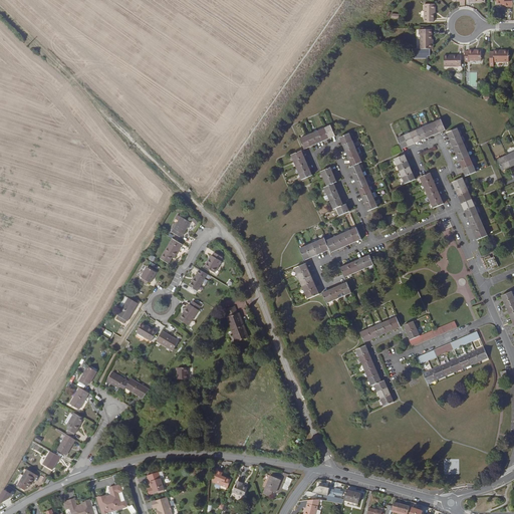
[(435,9),(435,4),(424,4),(424,22),(434,22),(434,9),(435,9)]
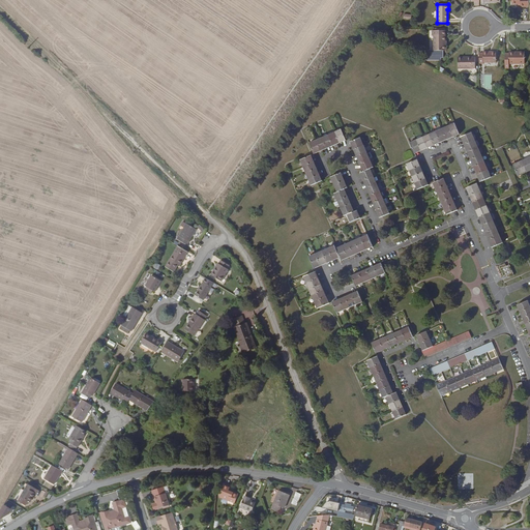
[(445,45),(445,30),(432,30),(432,36),(434,36),(433,51),(446,51),(446,45),(445,45)]
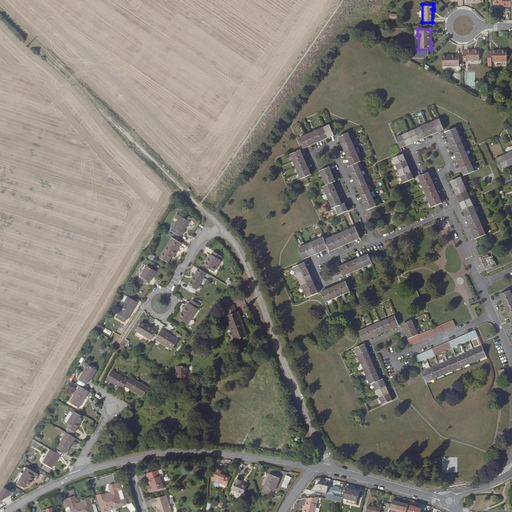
[(463,51),(463,62),(467,62),(467,61),(479,61),(479,50),(467,50),(466,51),(463,51)]
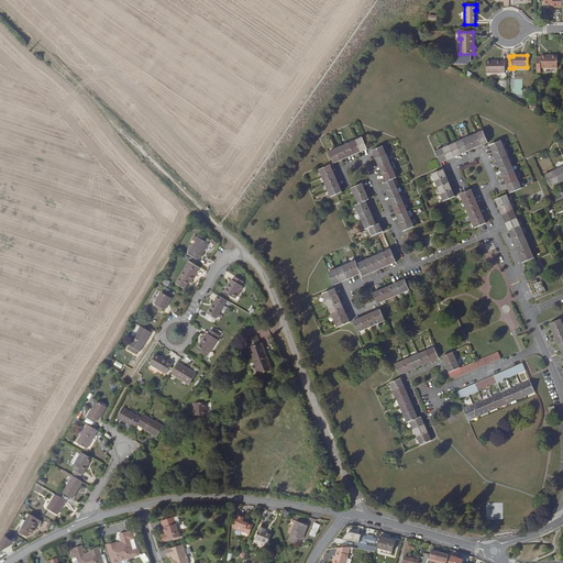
[(537,57),(537,73),(540,73),(540,68),(558,68),(558,55),(550,55),(550,56),(540,56),(540,57),(537,57)]
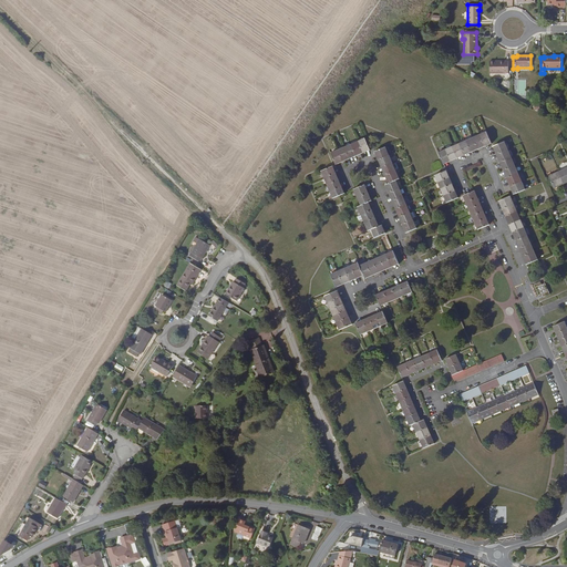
[(508,74),(508,61),(490,61),(490,73),(508,74)]
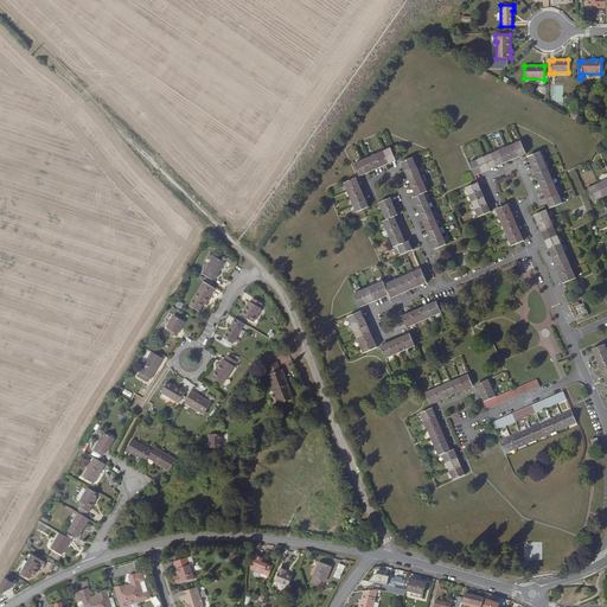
[(470,164),(474,177),(526,154),(521,141),(470,164)]
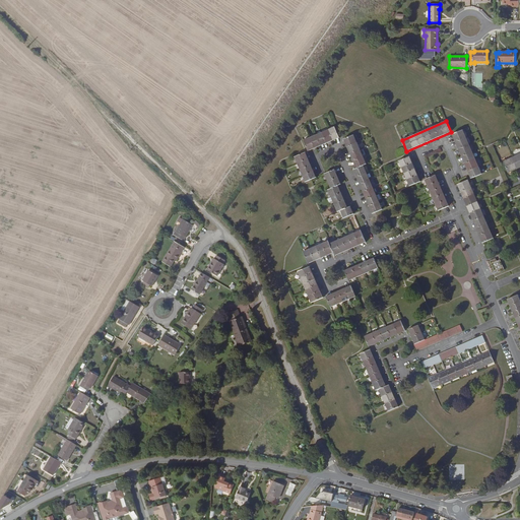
[(308,151),(339,138),(334,127),(304,140),(308,151)]
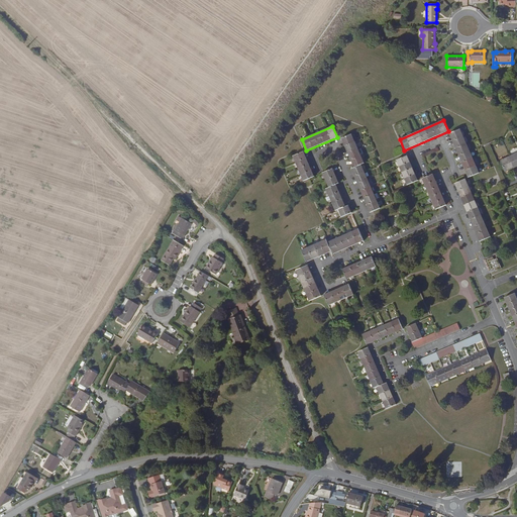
[(479,173),(459,129),(449,134),(469,178),(479,173)]
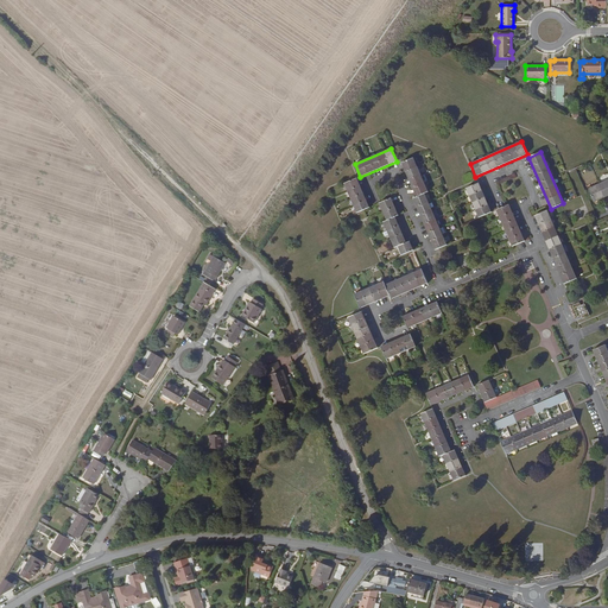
[(435,251),(447,245),(424,194),(428,192),(413,158),(401,163),(417,197),(413,198),(435,251)]
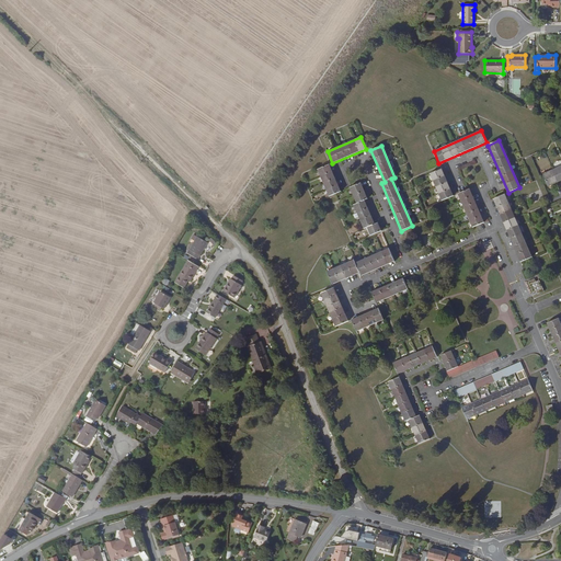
[(330,196),(341,192),(329,164),(318,170),(330,196)]
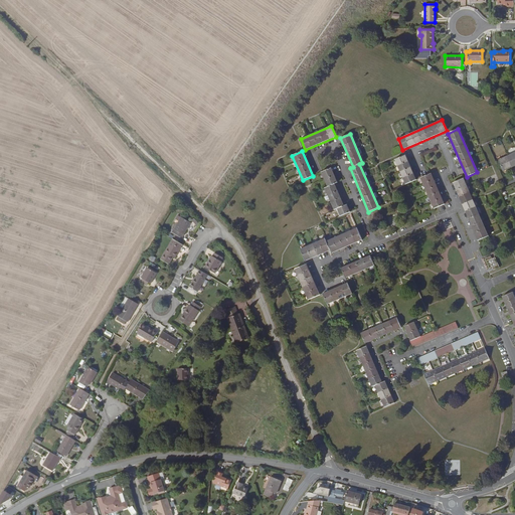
[(514,166),(514,152),(498,160),(503,171),(514,166)]
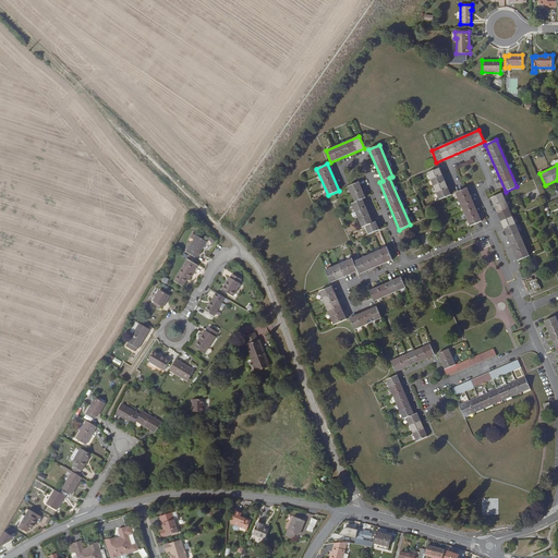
[(439,199),(451,195),(439,168),(428,173),(439,199)]
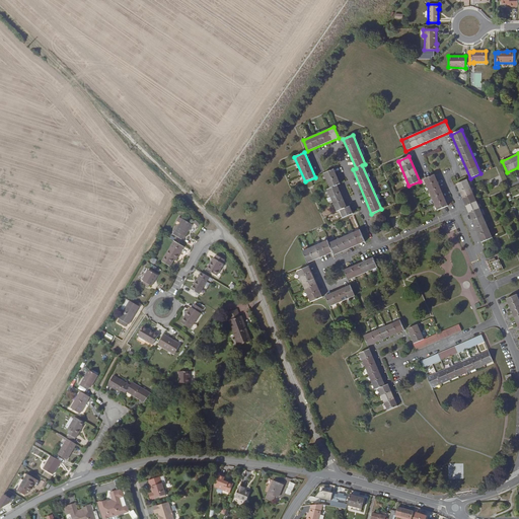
[(343,218),(353,214),(350,207),(347,208),(338,186),(340,184),(334,169),(323,173),(330,189),(327,190),(337,212),(340,211),(343,218)]
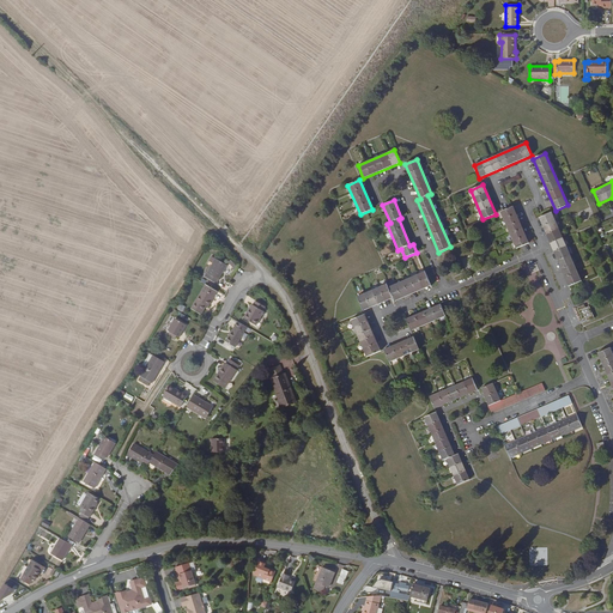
[(516,249),(529,243),(513,206),(501,212),(516,249)]
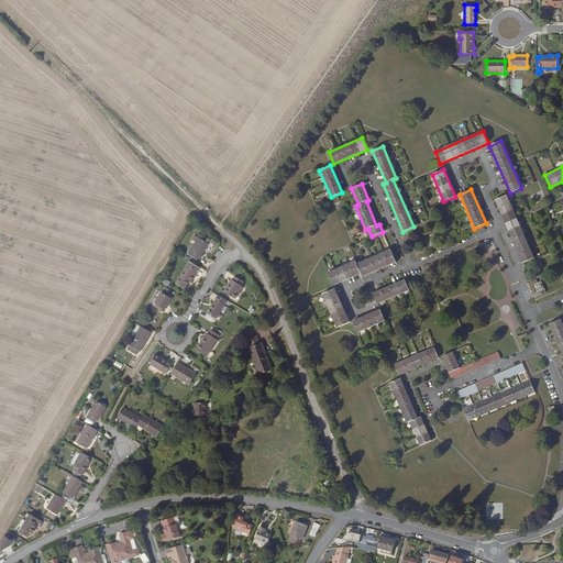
[(507,195),(495,200),(522,263),(534,258),(507,195)]
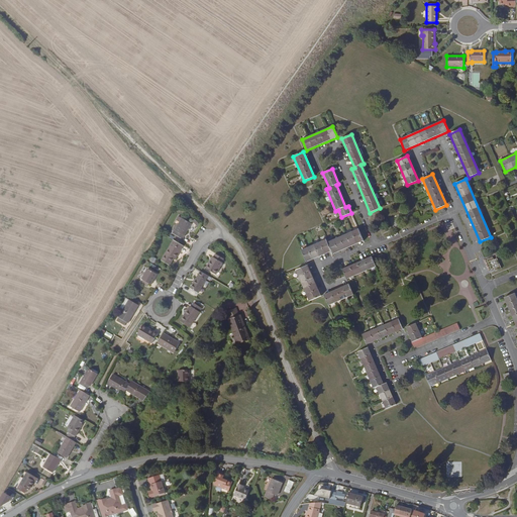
[(182,218),(179,222),(173,233),(182,239),(191,224),(182,218)]
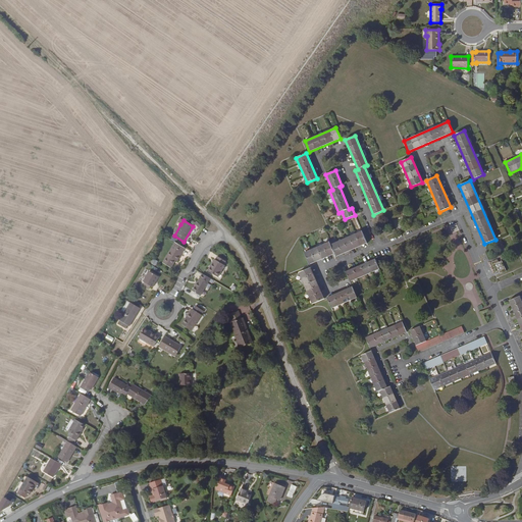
[(335,257),(367,244),(362,231),(330,245),(329,242),(304,253),(309,265),(334,254),(335,257)]
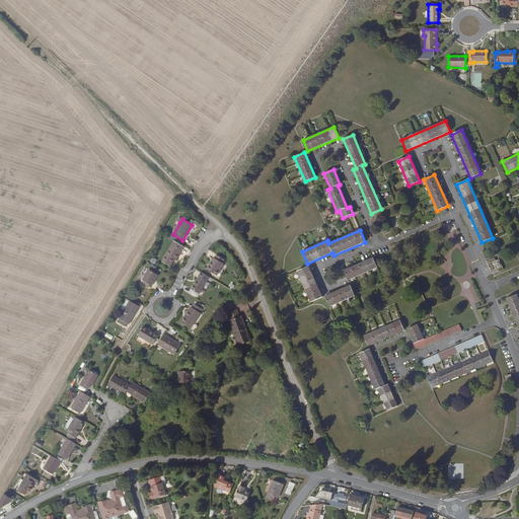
[(183,247),(173,241),(161,262),(170,267),(174,260),(175,261),(183,247)]
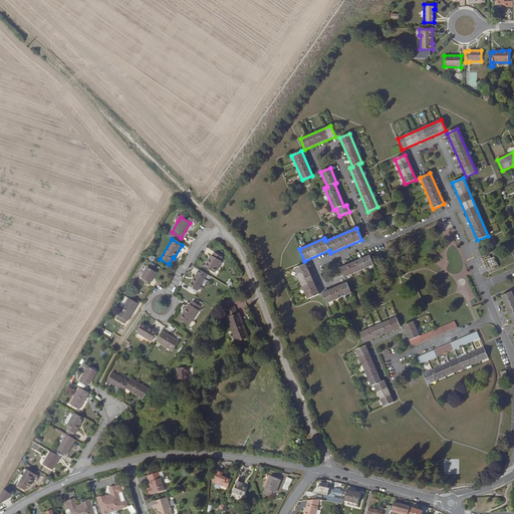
[(204,267),(215,273),(222,261),(220,261),(222,257),(214,253),(212,256),(211,255),(204,267)]
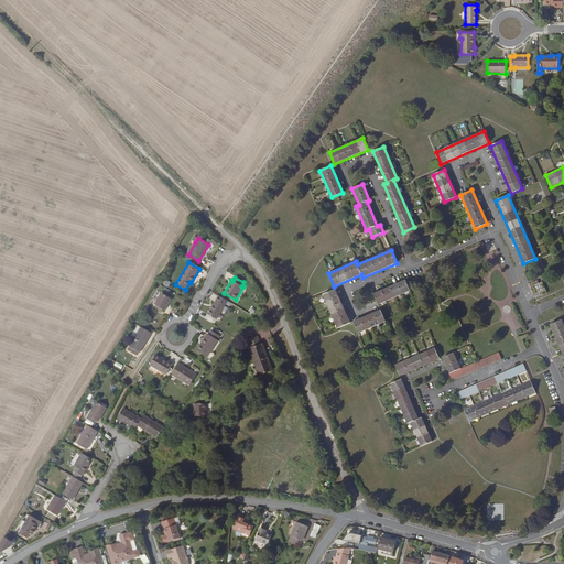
[(378,305),(410,291),(405,280),(373,294),(378,305)]
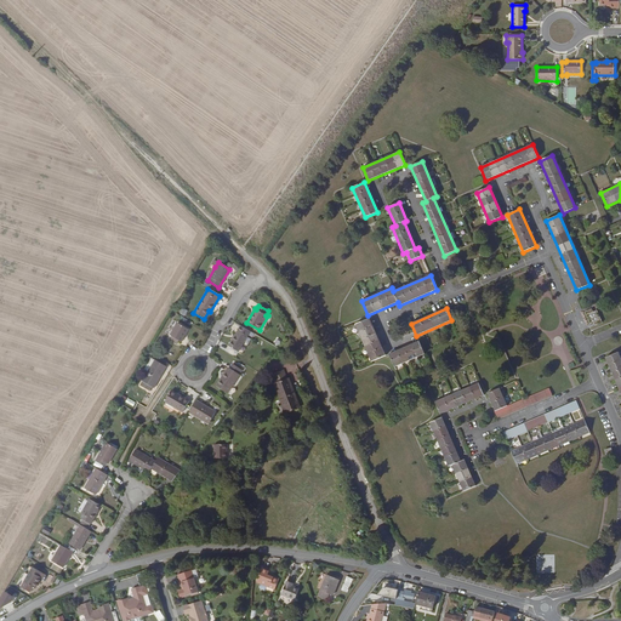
[(594,326),(602,323),(597,311),(593,312),(592,309),(585,312),(590,325),(593,323),(594,326)]
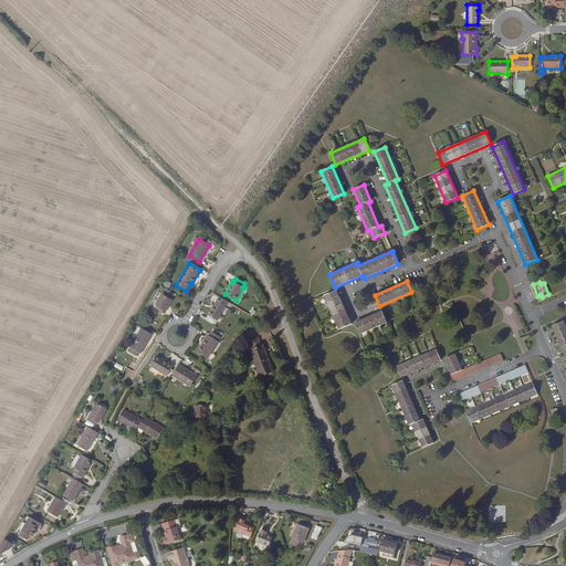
[(352,324),(337,291),(324,296),(338,329),(352,324)]
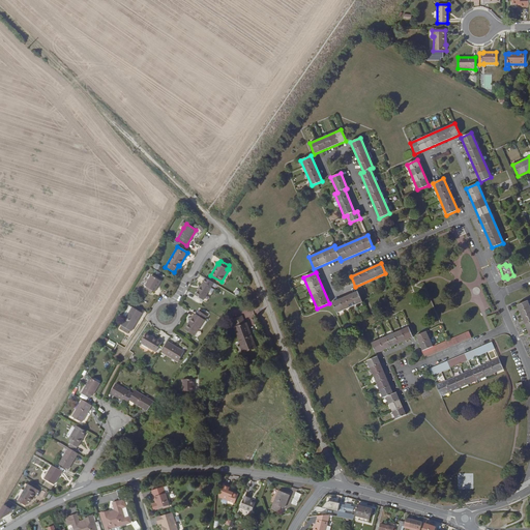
[(155,292),(162,282),(151,275),(145,286),(147,288),(145,290),(151,294),(152,291),(155,292)]
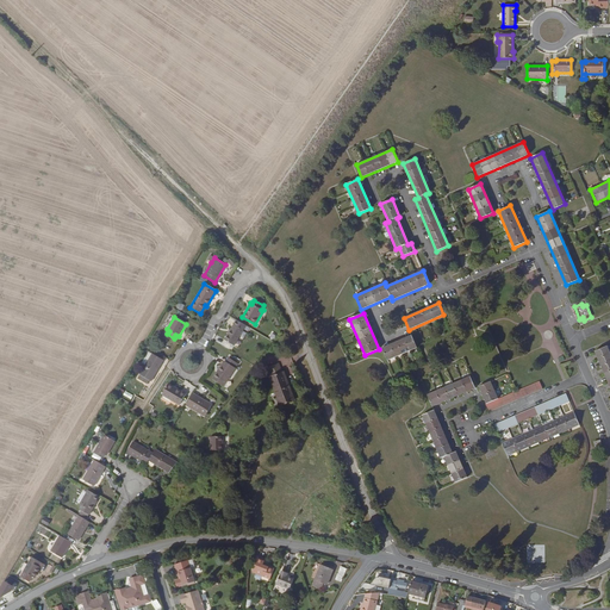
[(234,346),(246,327),(236,321),(224,340),(234,346)]
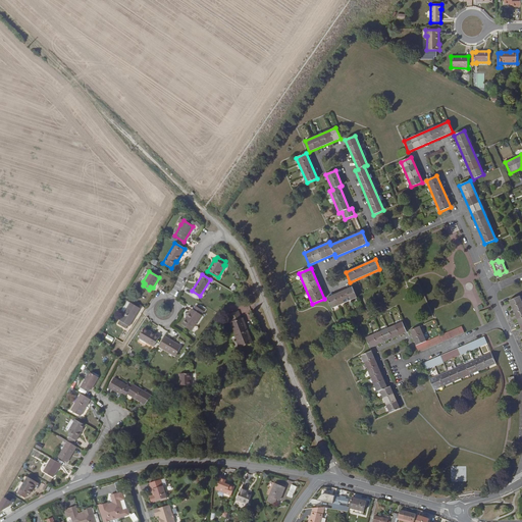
[(357,298),(353,288),(327,298),(331,309),(357,298)]
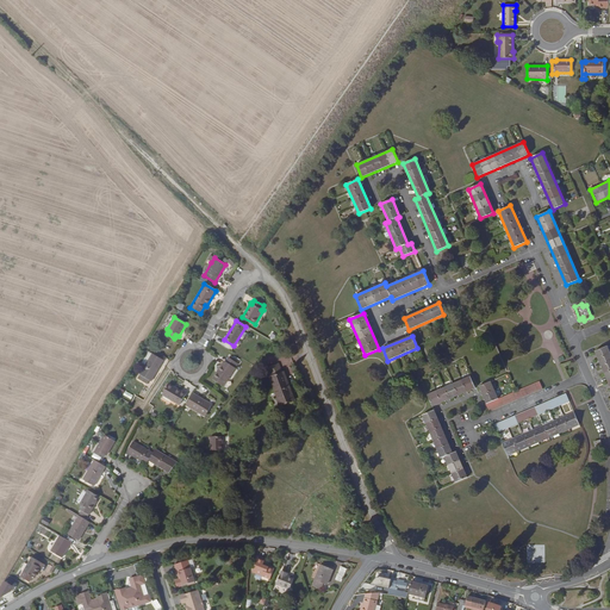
[(609,386),(609,352),(608,346),(595,352),(609,386)]
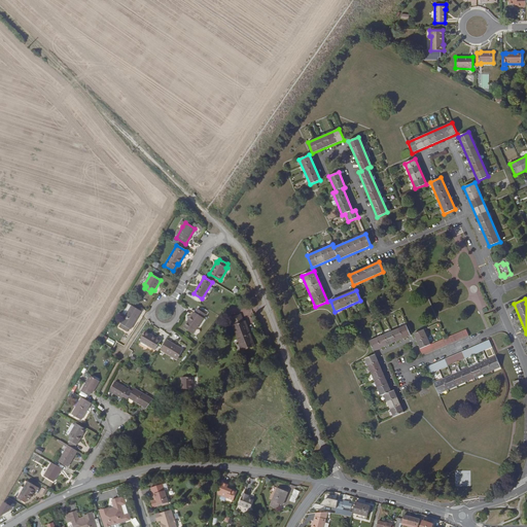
[(125,317),(131,307),(128,305),(121,316),(125,317)]
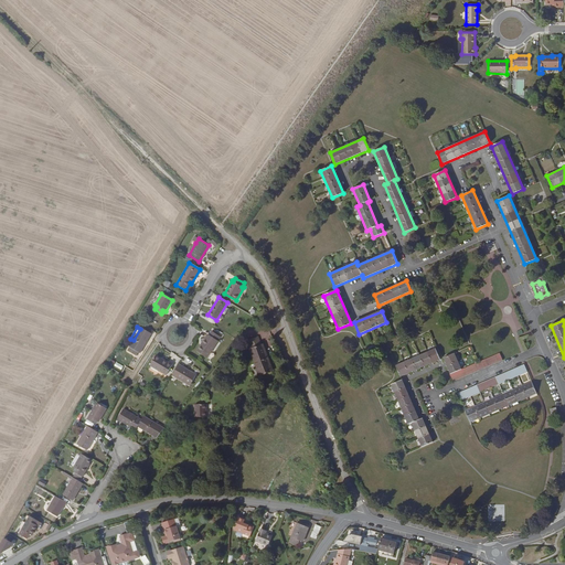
[(141,328),(140,329),(134,340),(127,351),(136,356),(138,352),(140,353),(151,334),(141,328)]
